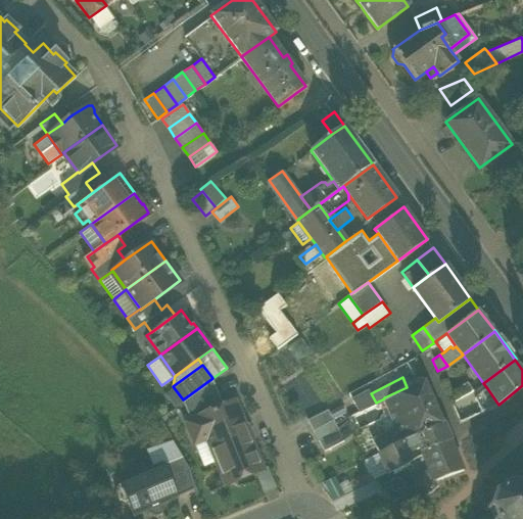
[(183,400),(191,418),(224,405),(214,378),(183,400)]
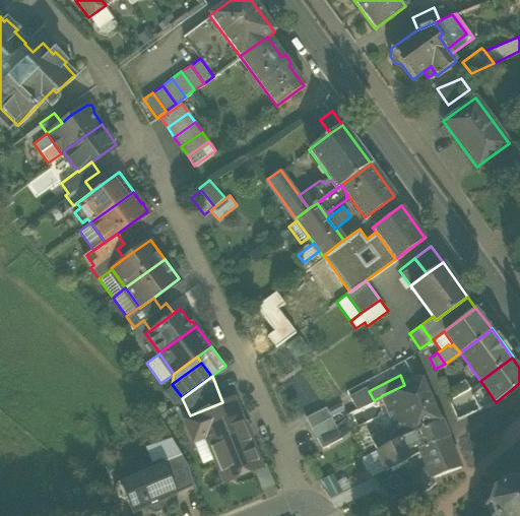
[(421,378),(404,385),(382,395),(382,396),(388,409),(411,400),(414,406),(431,398),(421,378)]
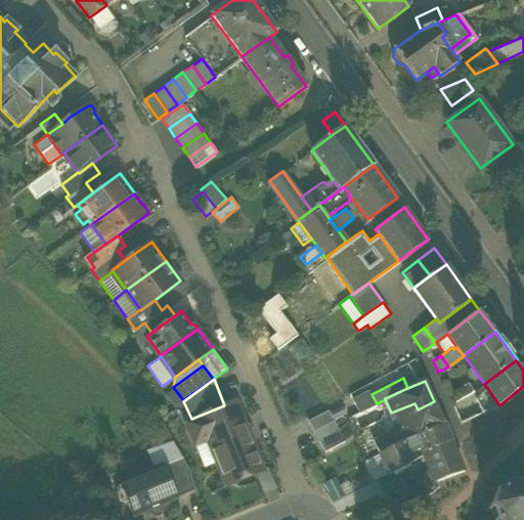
[(175,406),(183,400),(173,387),(165,393),(175,406)]
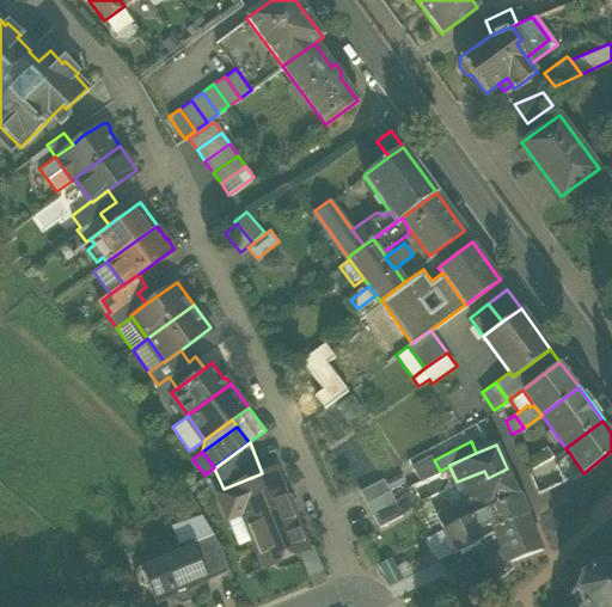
[(420,480),(440,471),(434,460),(432,454),(411,465),(420,480)]
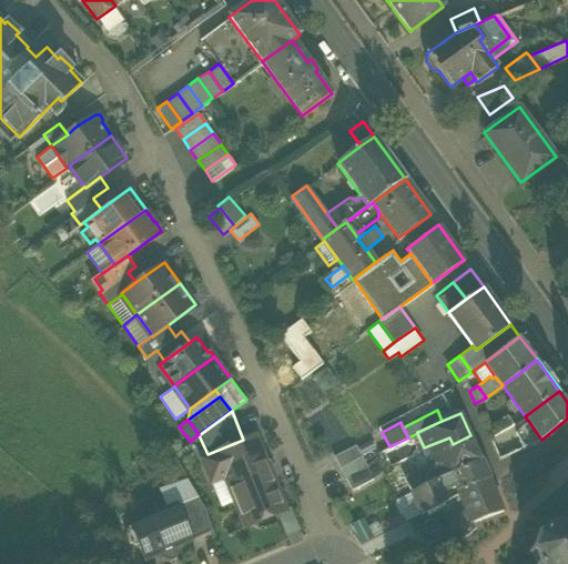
[(523,447),(541,440),(529,422),(516,431),(523,447)]
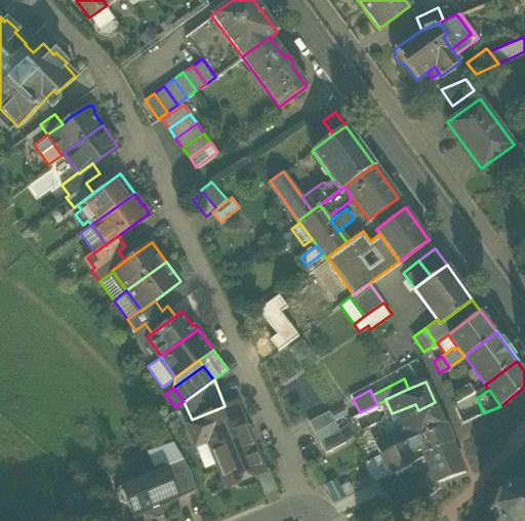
[(449,396),(452,403),(461,398),(457,392),(449,396)]
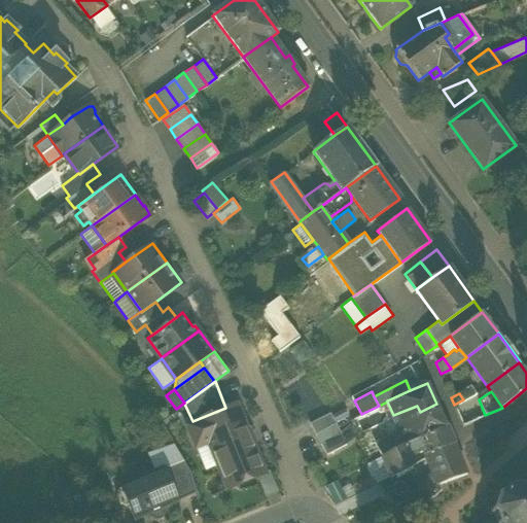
[(466,405),(463,399),(454,405),(456,410),(466,405)]
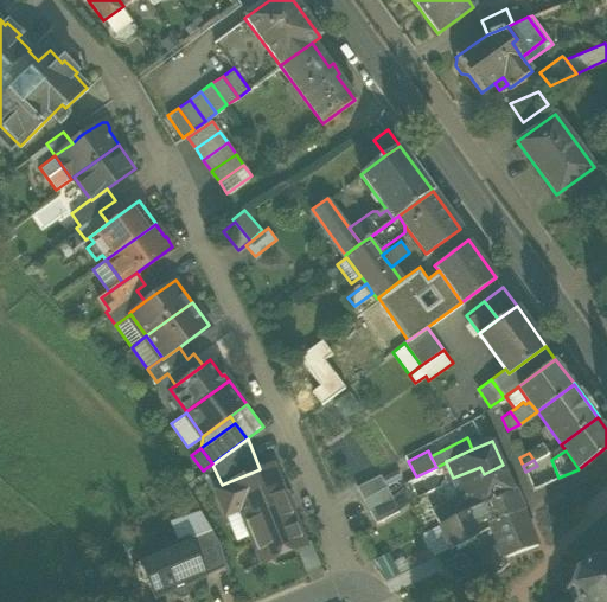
[(251,533),(263,561),(296,546),(305,543),(273,463),(260,469),(222,485),(216,487),(227,513),(241,507),(251,533)]
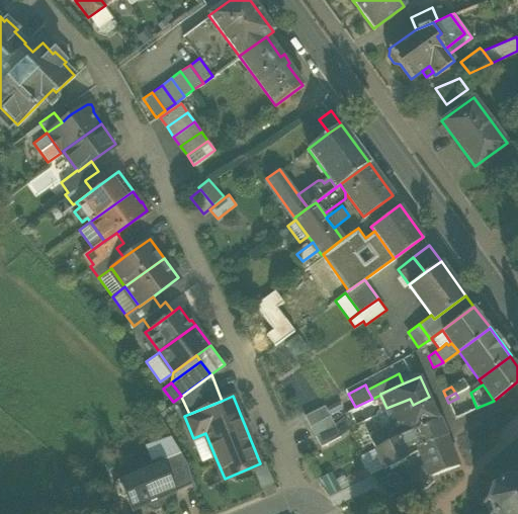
[(437,417),(429,397),(413,405),(410,399),(386,408),(395,428),(398,435),(437,417)]
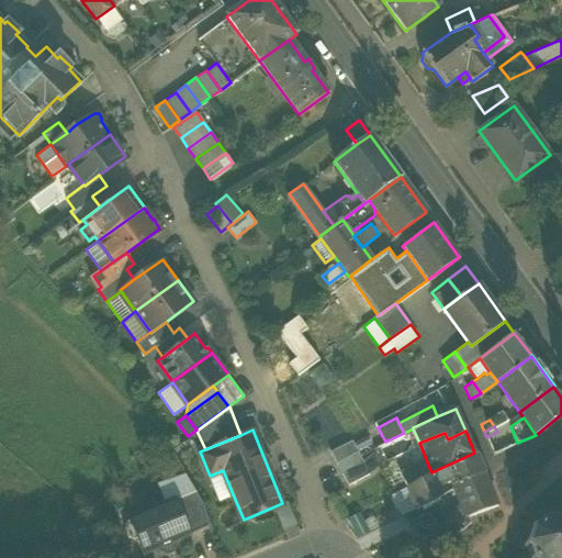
[(330,450),(336,461),(358,450),(351,438),(330,450)]
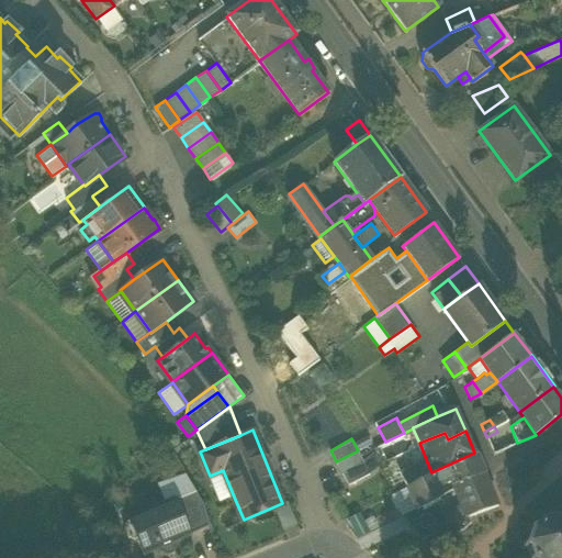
[(336,461),(341,472),(363,461),(358,450),(336,461)]
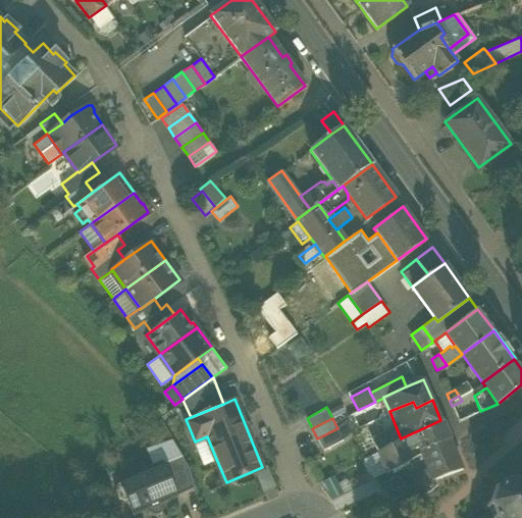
[(440,420),(401,438),(407,451),(418,446),(420,450),(449,438),(440,420)]
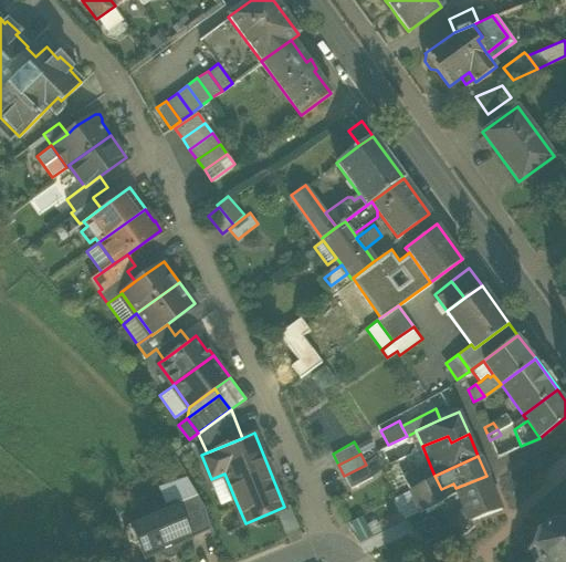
[(371,476),(366,465),(344,476),(350,487),(371,476)]
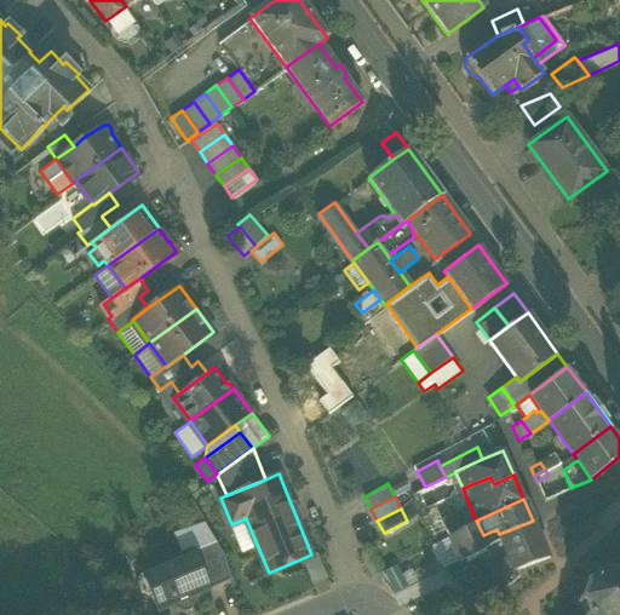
[(441,519),(448,534),(476,521),(472,512),(466,515),(463,509),(441,519)]
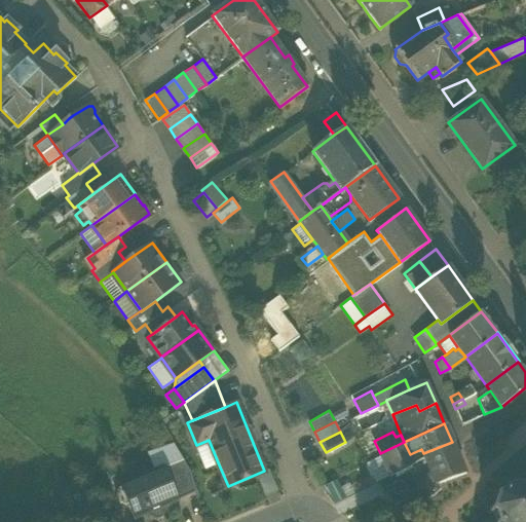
[(147,450),(154,468),(163,464),(164,467),(184,458),(173,440),(147,450)]
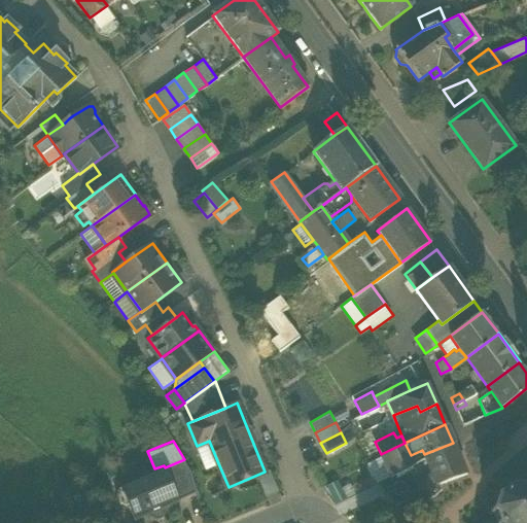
[(218,463),(209,441),(197,446),(206,468),(218,463)]
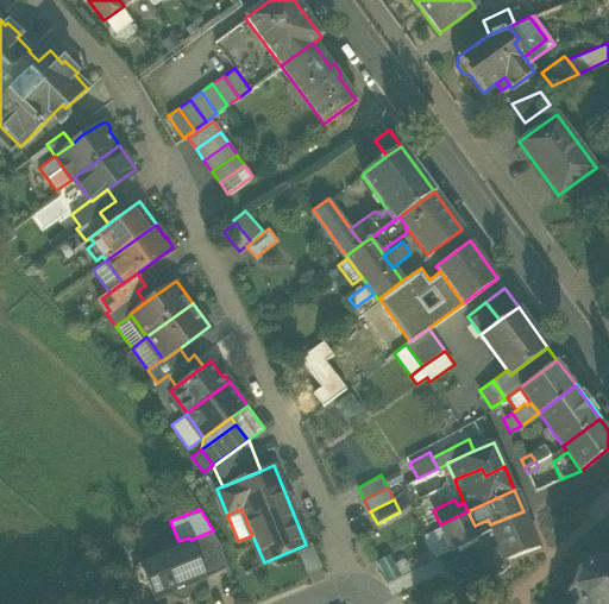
[(478,535),(475,526),(468,511),(440,524),(452,549),(478,535)]
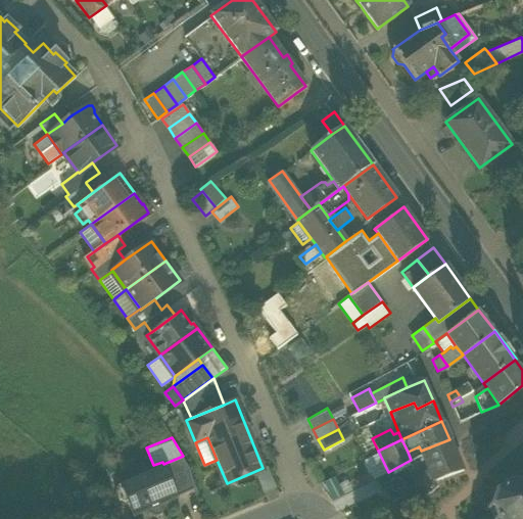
[(462,469),(449,439),(421,451),(429,471),(434,481),(435,480),(462,469)]
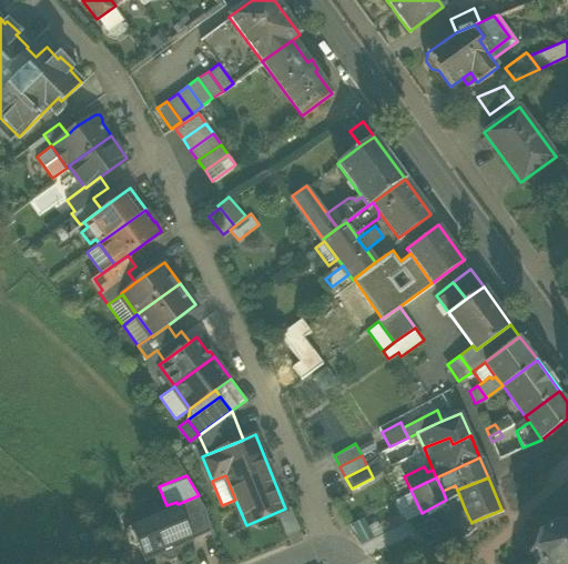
[(422,513),(411,490),(394,499),(404,521),(422,513)]
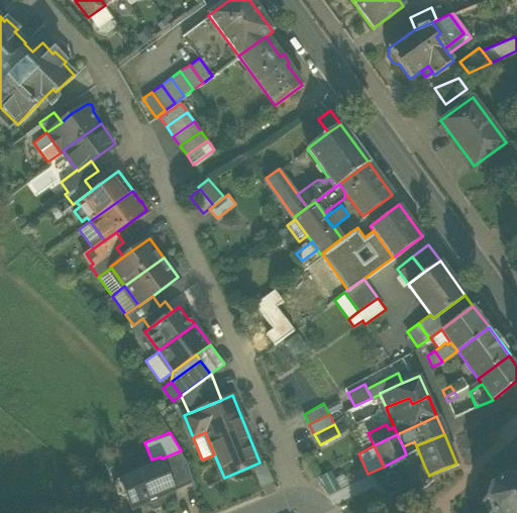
[(162,458),(174,488),(192,480),(188,463),(181,450),(162,458)]
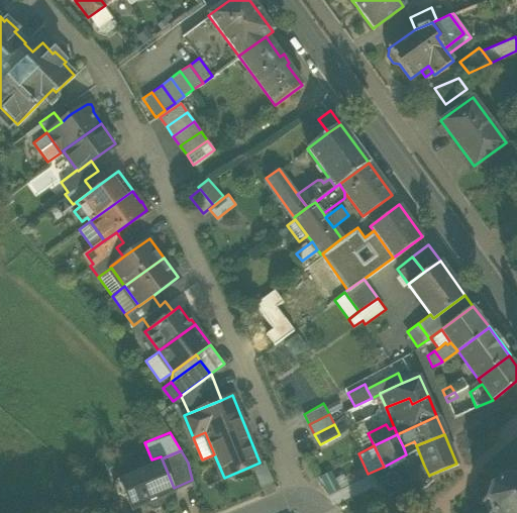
[(125,493),(131,508),(146,502),(147,504),(152,506),(159,504),(161,498),(160,496),(175,490),(174,488),(162,458),(161,456),(151,459),(117,474),(118,477),(116,478),(114,484),(117,491),(123,494),(125,493)]
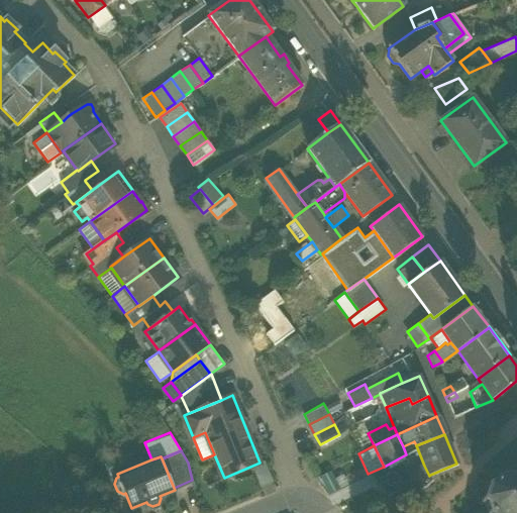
[(264,460),(260,463),(252,466),(261,486),(272,482),(264,460)]
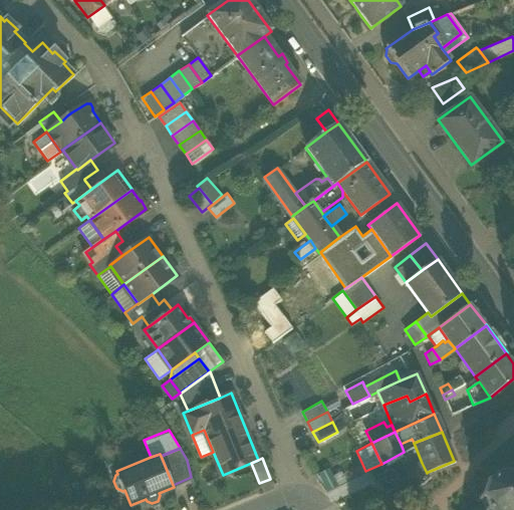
[(430,476),(428,472),(427,473),(422,463),(388,491),(397,502),(430,476)]
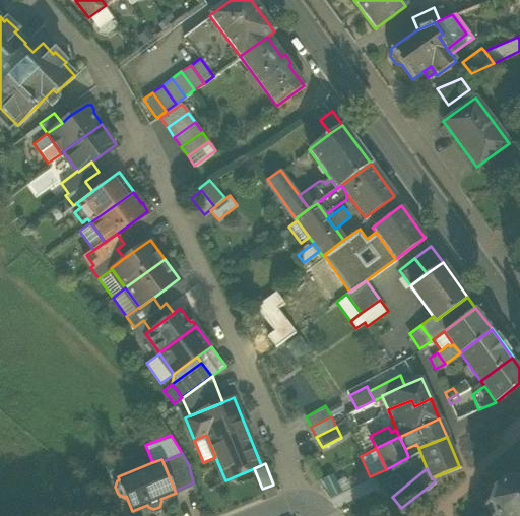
[(321,477),(330,495),(340,490),(331,471),(321,477)]
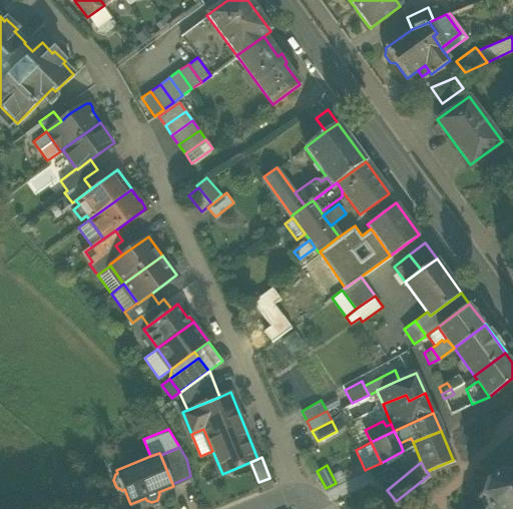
[(512,508),(512,470),(511,470),(510,474),(499,474),(497,469),(493,471),(495,475),(485,482),(482,479),(479,483),(483,486),(480,497),(476,497),(476,501),(480,501),(481,504),(473,508),(512,508)]
